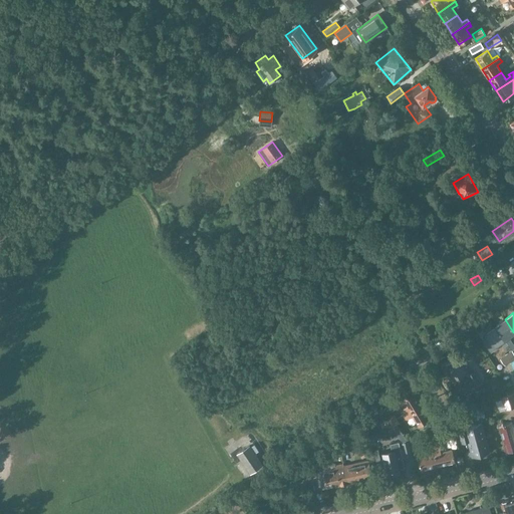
[(505,319),(495,327),(504,339),(507,344),(511,350),(512,350),(513,348),(513,345),(512,342),(508,336),(513,332),(505,319)]
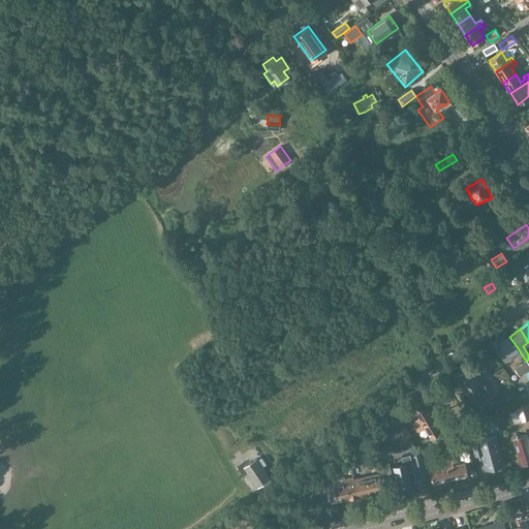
[(502,348),(498,352),(505,362),(509,359),(508,358),(515,352),(518,356),(522,354),(519,349),(509,337),(499,344),(502,348)]
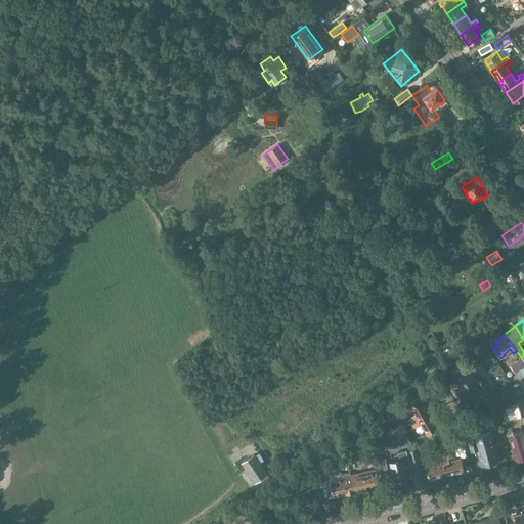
[(523,360),(522,357),(521,357),(510,366),(515,373),(523,365),(523,360)]
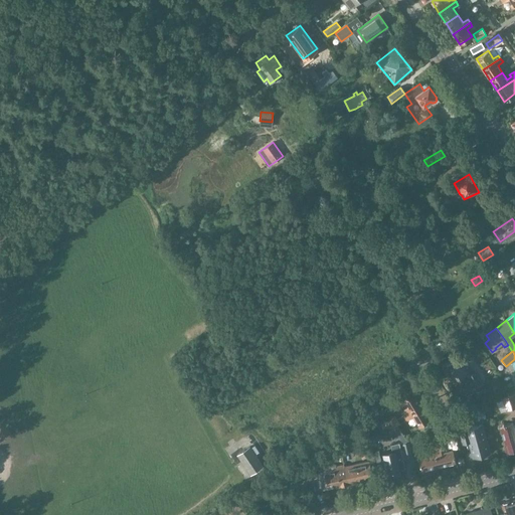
[(469,375),(476,387),(481,384),(474,373),(469,375)]
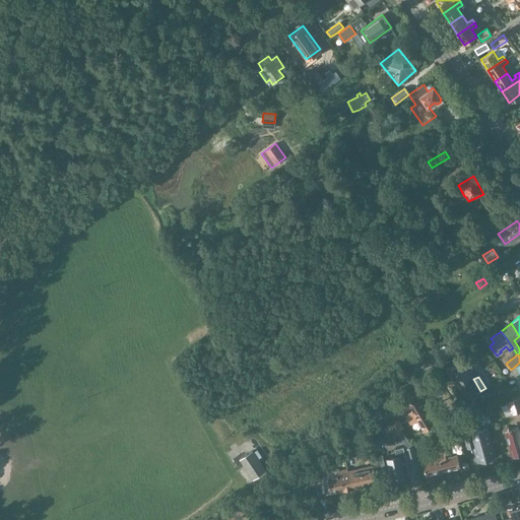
[(404,414),(408,420),(425,410),(415,395),(405,401),(411,410),(404,414)]
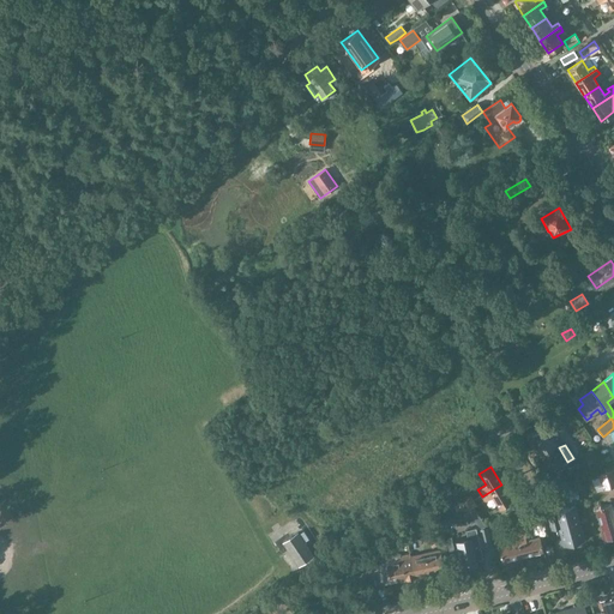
[(599,477),(605,489),(613,485),(613,470),(600,475),(599,477)]
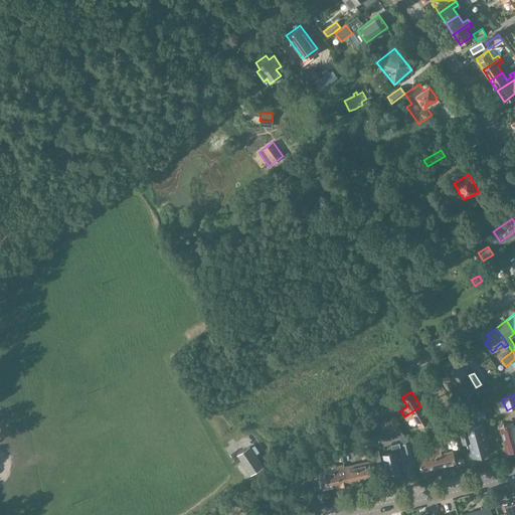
[(420,406),(404,416),(407,421),(413,417),(419,426),(426,422),(430,420),(420,406)]
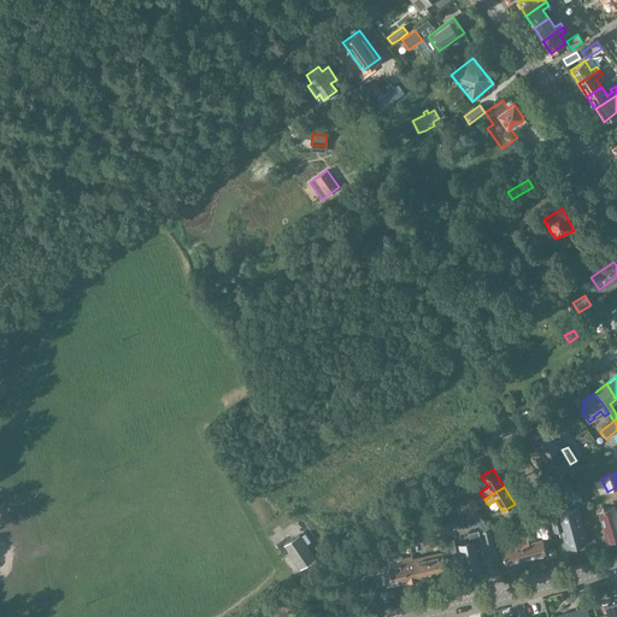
[(465,503),(468,507),(476,503),(474,498),(465,503)]
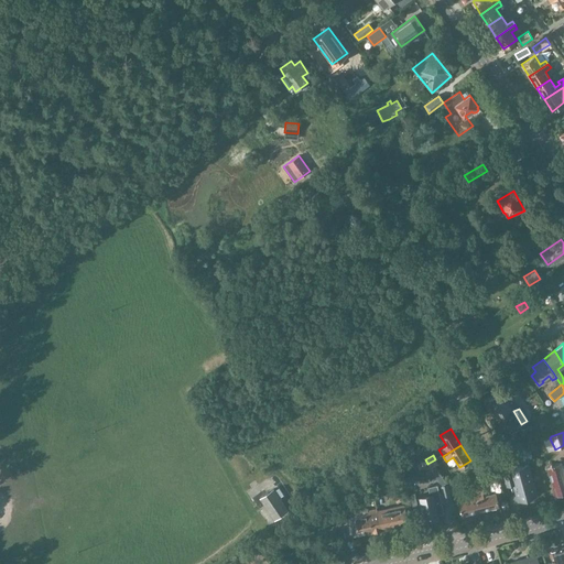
[(435,459),(427,464),(431,468),(432,467),(438,464),(435,459)]
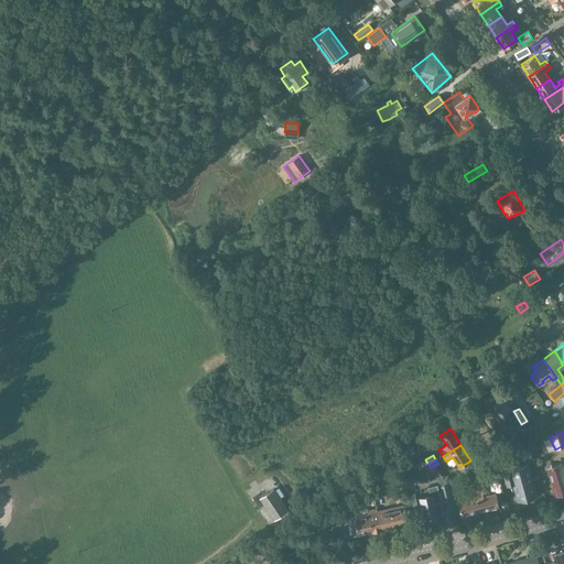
[(467,463),(459,467),(463,473),(470,468),(467,463)]
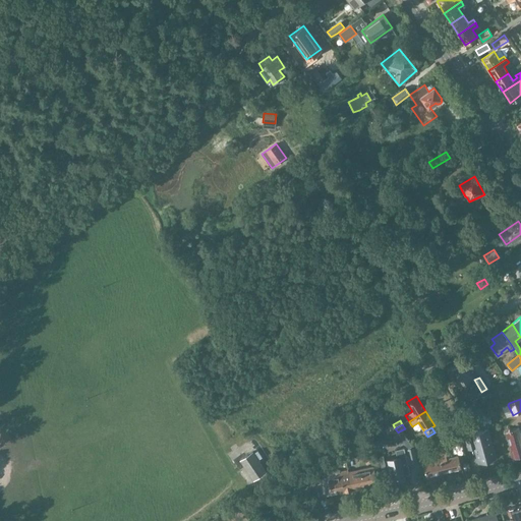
[(511,457),(514,460),(518,457),(519,455),(520,454),(520,432),(518,427),(510,429),(506,433),(510,447),(511,457)]
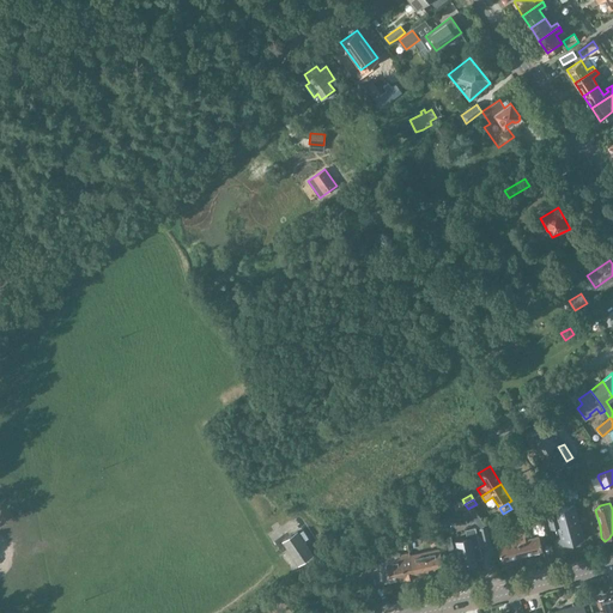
[(558,527),(564,545),(582,540),(572,507),(556,511),(554,509),(546,511),(551,529),(558,527)]
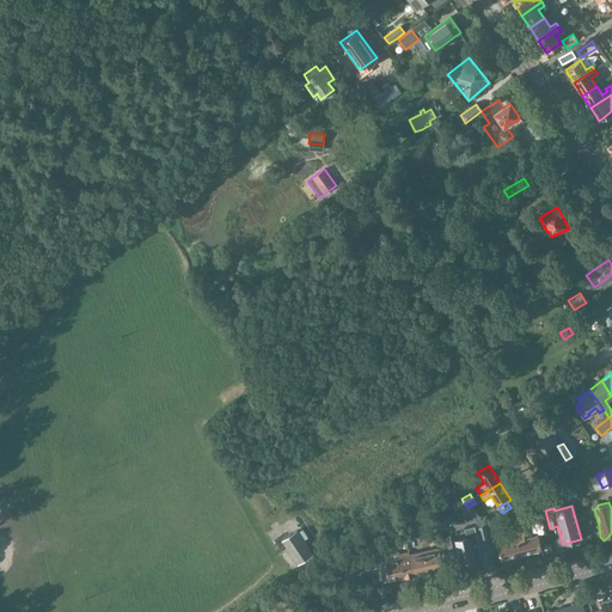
[(518,513),(525,522),(532,516),(524,507),(518,513)]
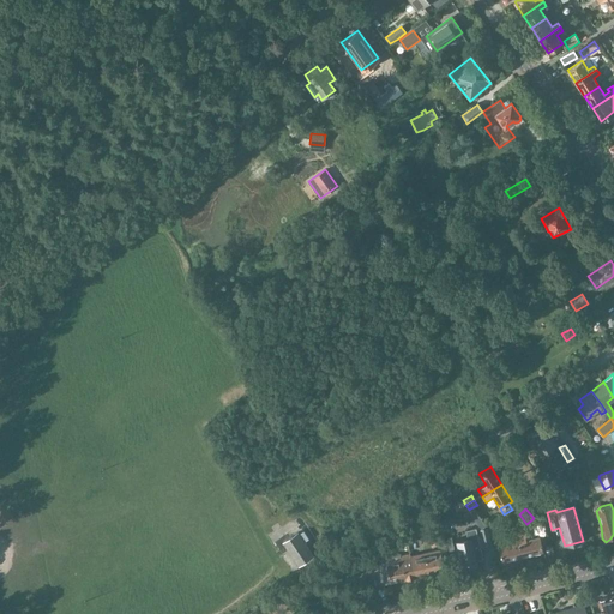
[(421,515),(423,524),(433,521),(429,511),(421,515)]
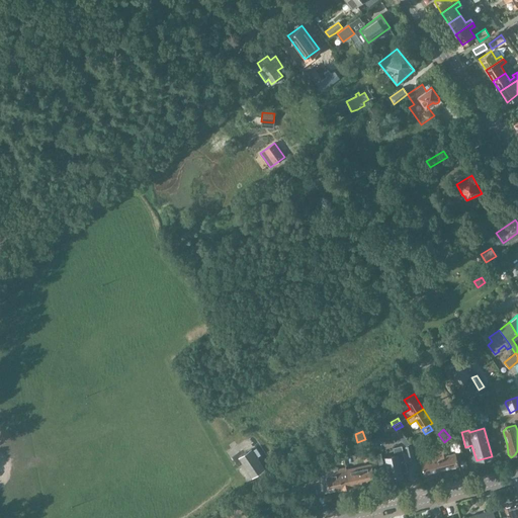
[(438,438),(437,431),(428,433),(429,440),(438,438)]
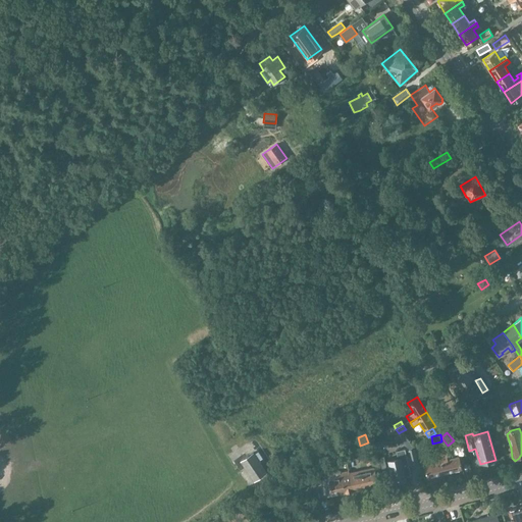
[(410,441),(405,445),(408,450),(414,447),(410,441)]
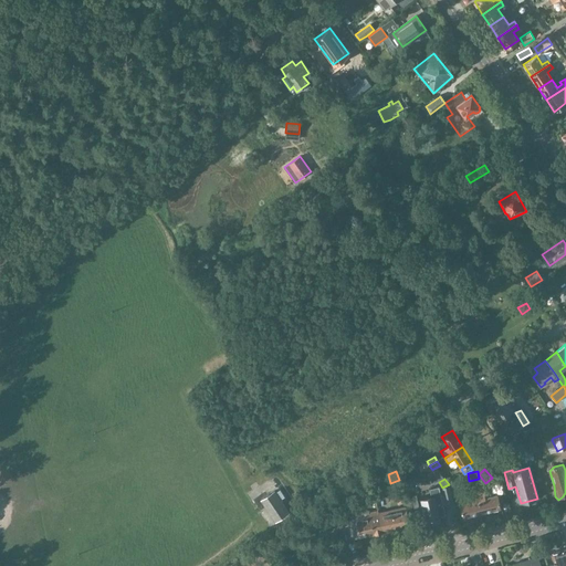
[(482,513),(477,492),(483,491),(483,490),(482,490),(481,488),(475,489),(474,484),(471,485),(472,489),(471,490),(471,492),(470,493),(472,502),(460,505),(463,517),(482,513)]
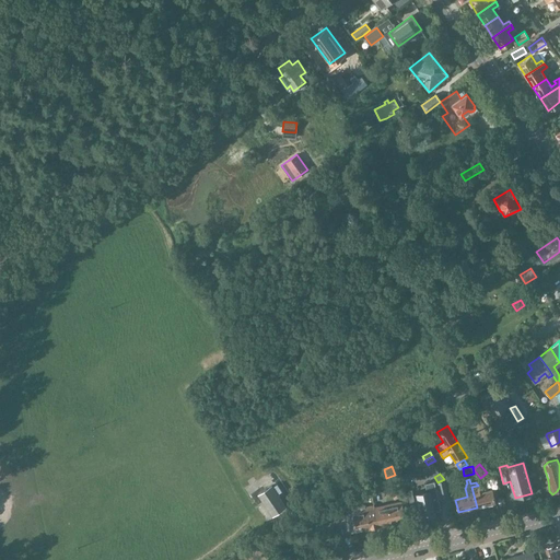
[(436,490),(434,481),(424,485),(426,492),(415,494),(419,516),(435,513),(435,510),(441,509),(439,500),(436,490)]
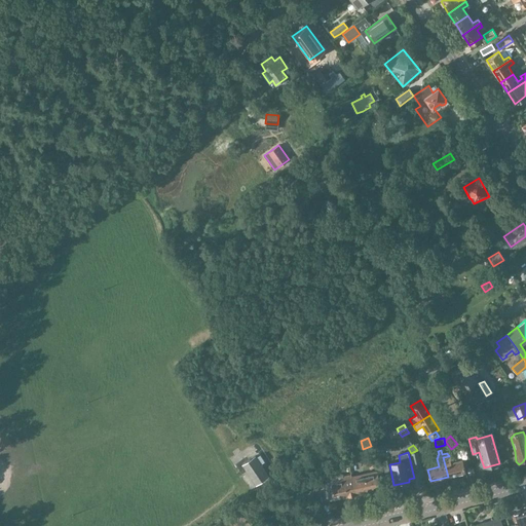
[(410,454),(413,465),(420,463),(418,452),(410,454)]
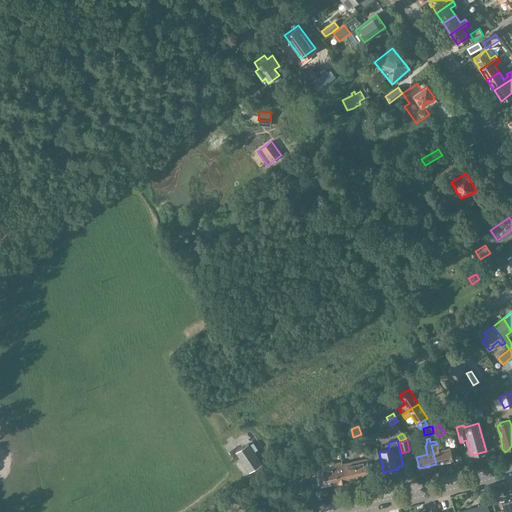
[(235,453),(249,473),(262,464),(248,444),(235,453)]
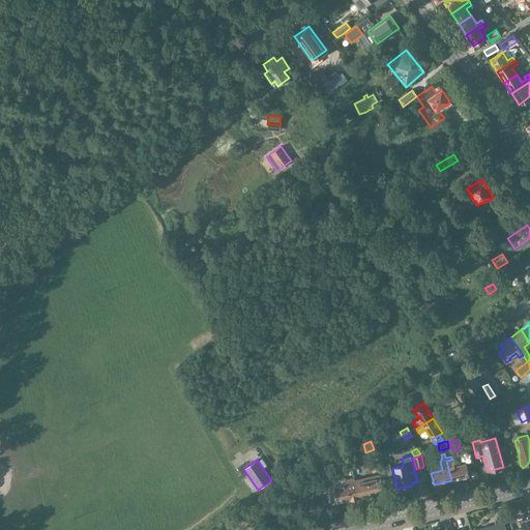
[(454,467),(452,460),(446,461),(451,480),(469,476),(466,464),(454,467)]
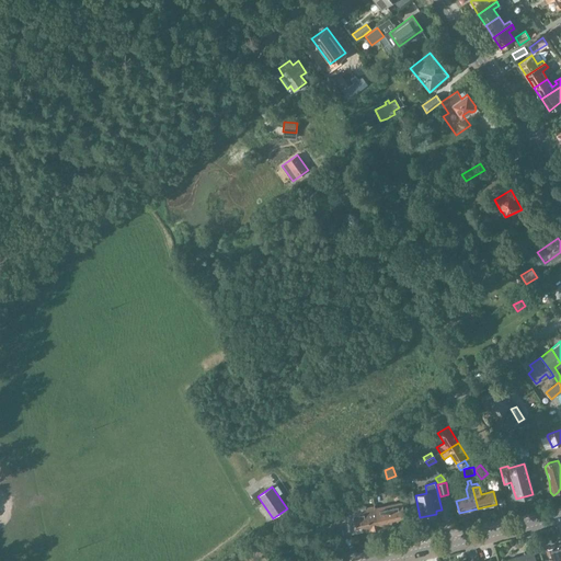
[(359,488),(353,490),(354,496),(362,494),(359,488)]
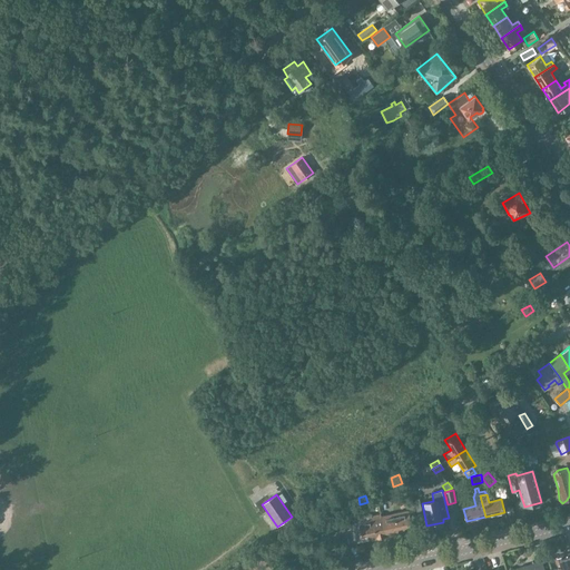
[(409,510),(383,516),(387,536),(413,530),(409,510)]
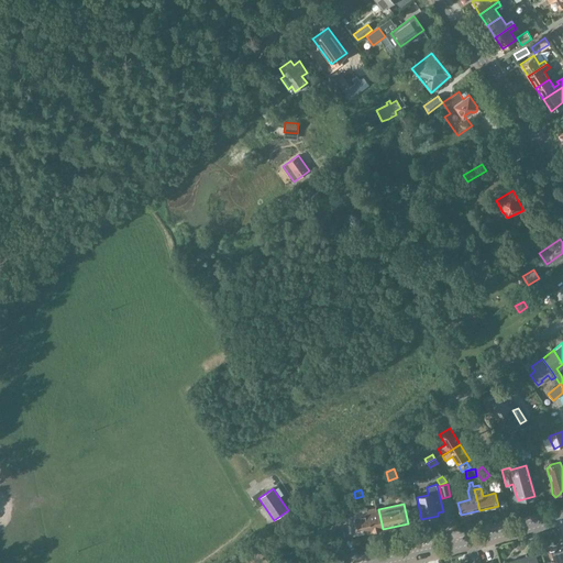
[(340,507),(332,508),(334,521),(342,519),(340,507)]
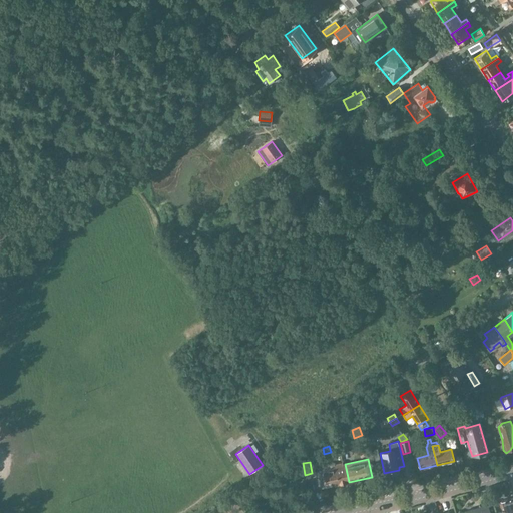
[(349,482),(345,464),(343,465),(343,463),(335,465),(334,463),(325,465),(326,468),(322,469),(327,487),(349,482)]
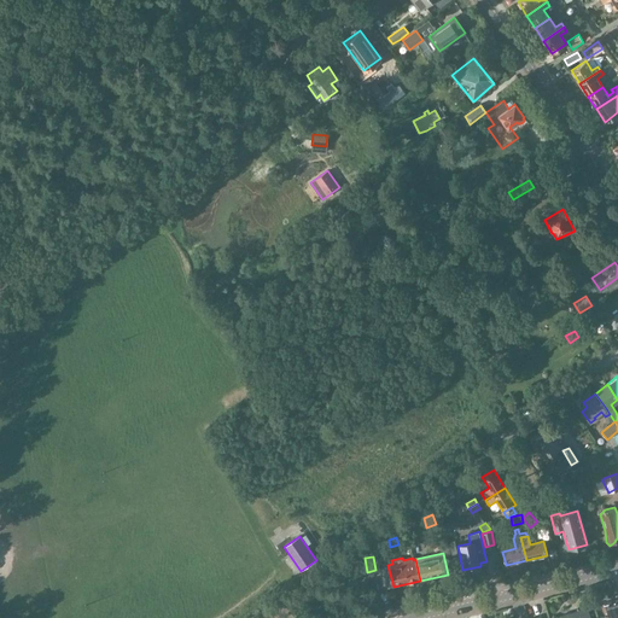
[(617,617),(617,598),(601,604),(606,616),(601,617),(617,617)]
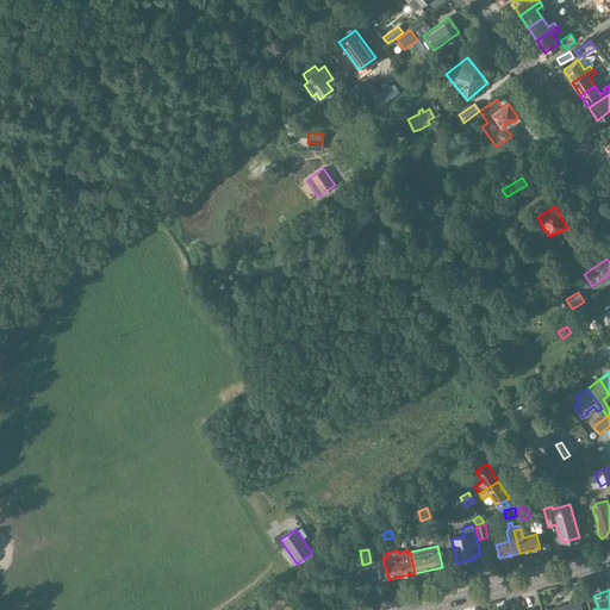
[(553,609),(590,609),(587,609),(582,609),(580,599),(553,608),(553,609)]
